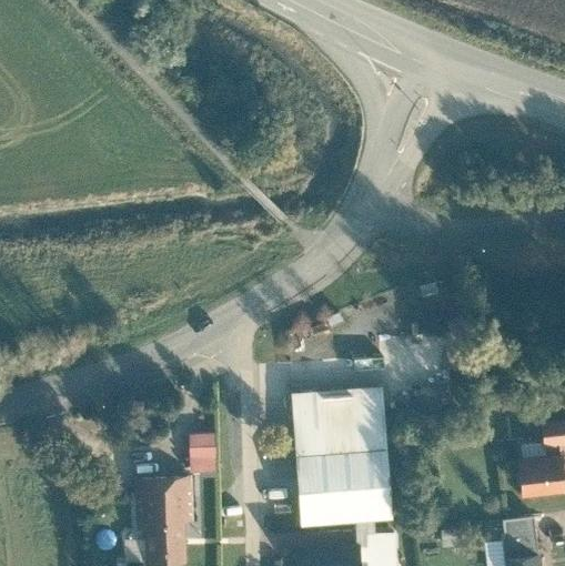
[(383,385),(291,393),(301,528),(394,522),(383,385)]
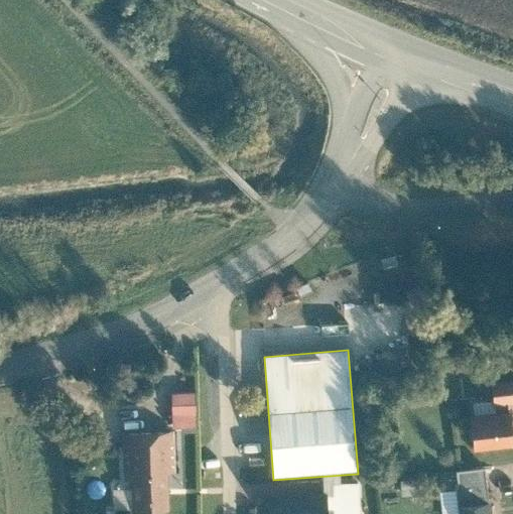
[(512,383),(494,386),(496,407),(512,405),(512,383)]
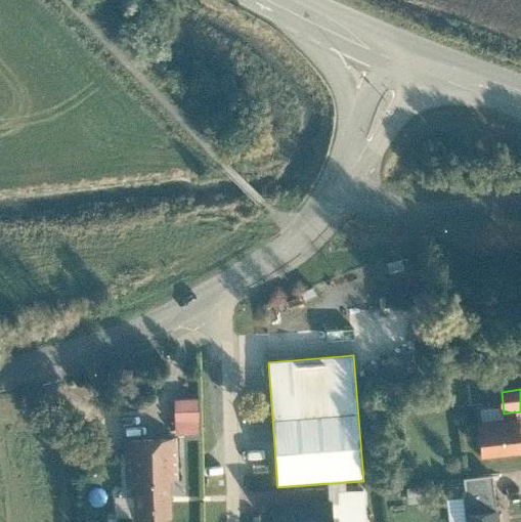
[(197,401),(175,402),(176,437),(198,436),(197,401)]
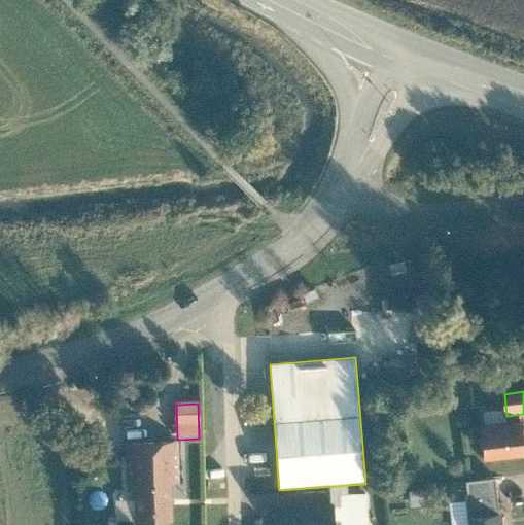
[(521,420),(481,424),(485,461),(523,457),(523,445),(521,420)]
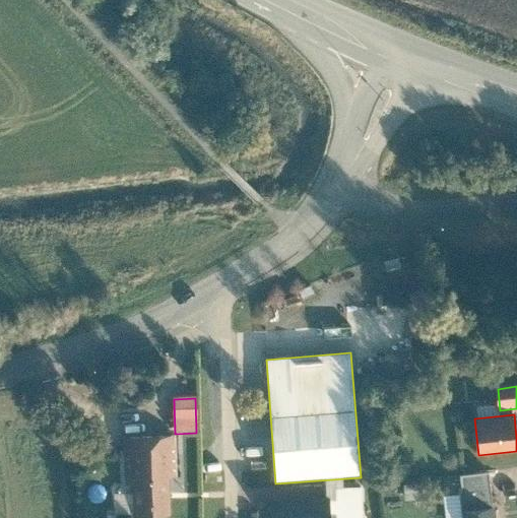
[(175,437),(131,439),(134,517),(170,517),(168,479),(177,479),(175,437)]
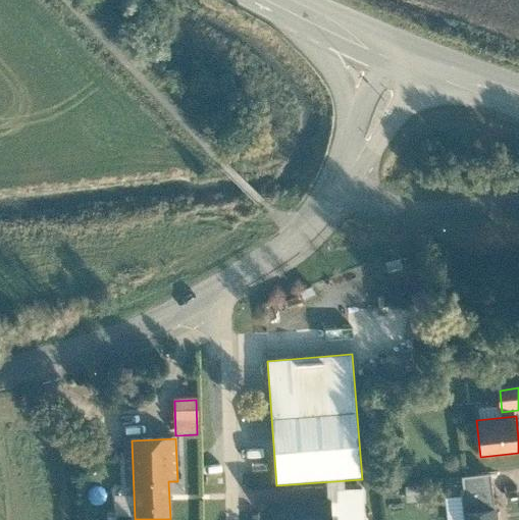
[(499,519),(495,475),(460,478),(462,496),(445,497),(447,519),(499,519)]
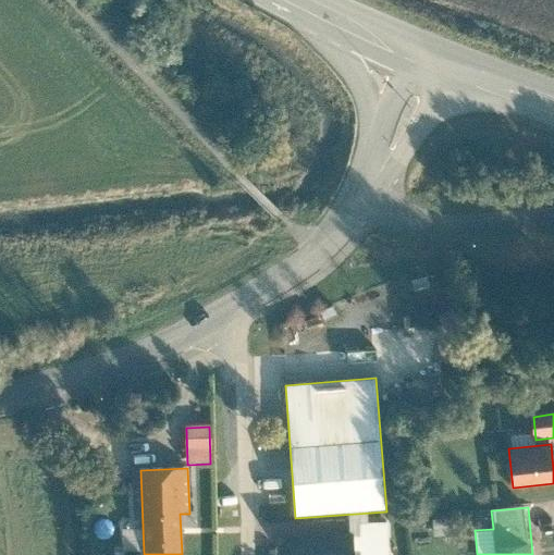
[(356,554),(355,535),(292,539),(293,554),(307,553),(307,554),(356,554)]
